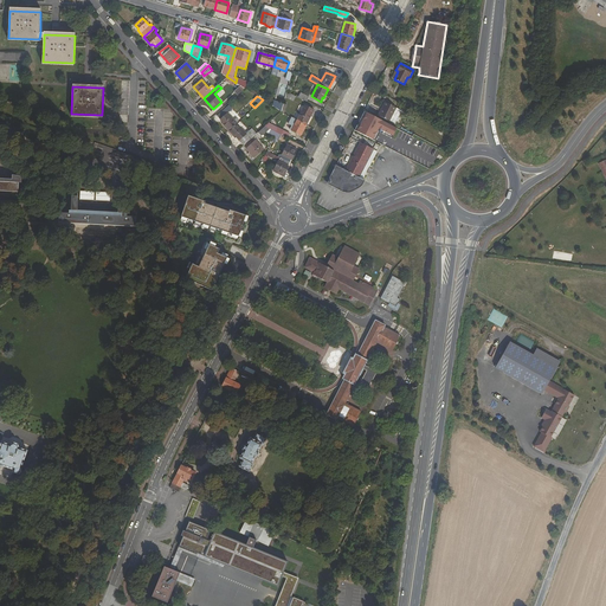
[(385,102),(379,115),(389,121),(391,120),(397,108),(385,102)]
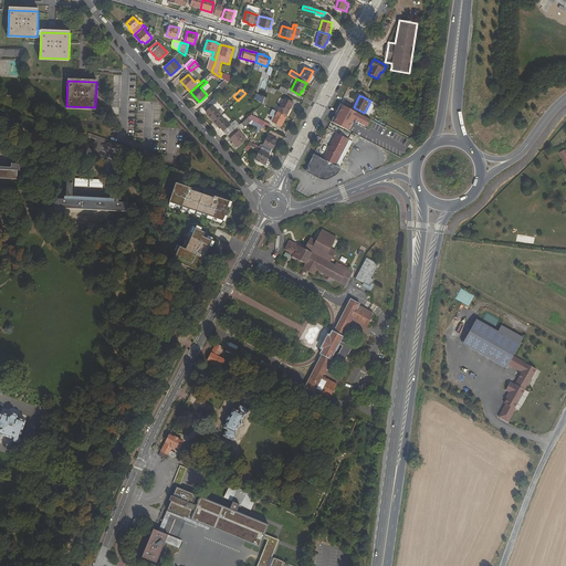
[(278,112),(286,116),(293,103),(284,98),(278,112)]
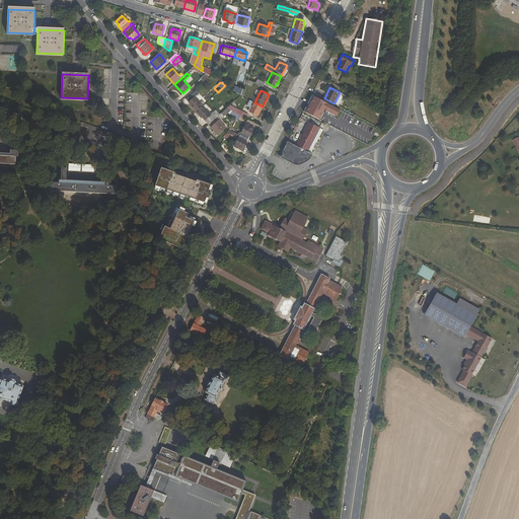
[(191,105),(197,112),(203,105),(196,97),(198,95),(195,92),(187,99),(191,105)]
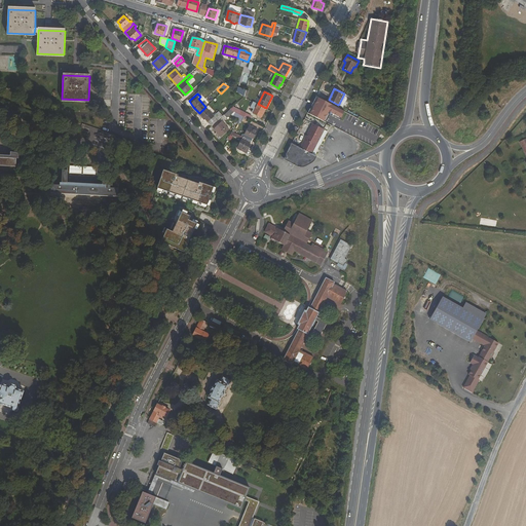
[(342,105),(347,96),(344,94),(339,104),(342,105)]
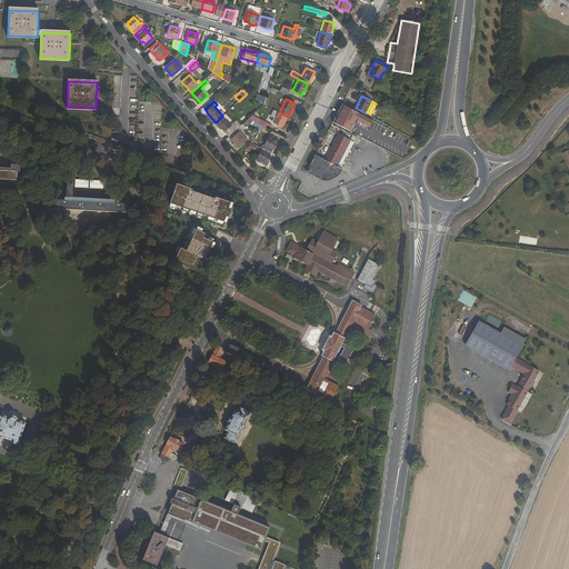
[(370,120),(341,103),(332,122),(348,130),(353,121),(367,128),(370,120)]
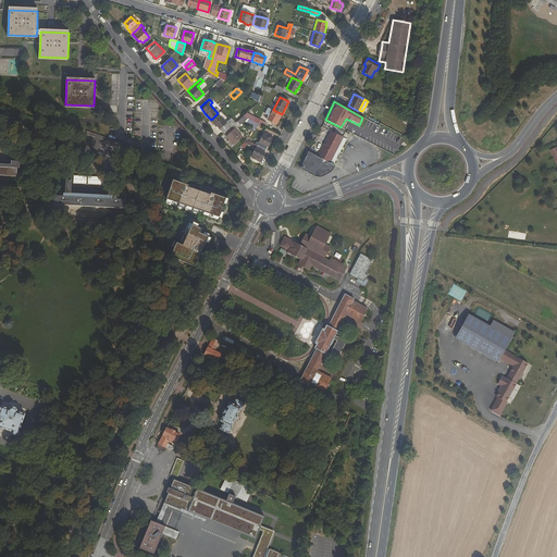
[(282,114),(273,110),(268,120),(276,124),(282,114)]
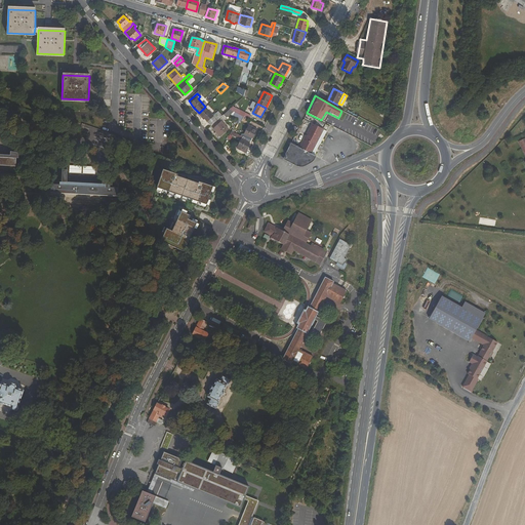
[(205,107),(199,113),(198,114),(202,118),(203,117),(205,119),(211,126),(223,116),(218,112),(213,116),(205,107)]
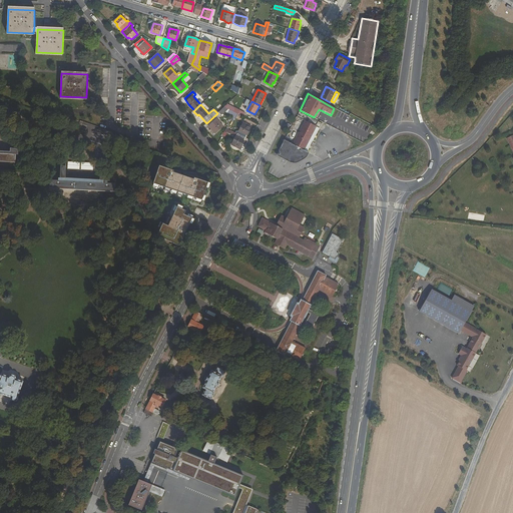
[(224,107),(228,109),(229,110),(234,112),(236,108),(227,104),(224,107)]
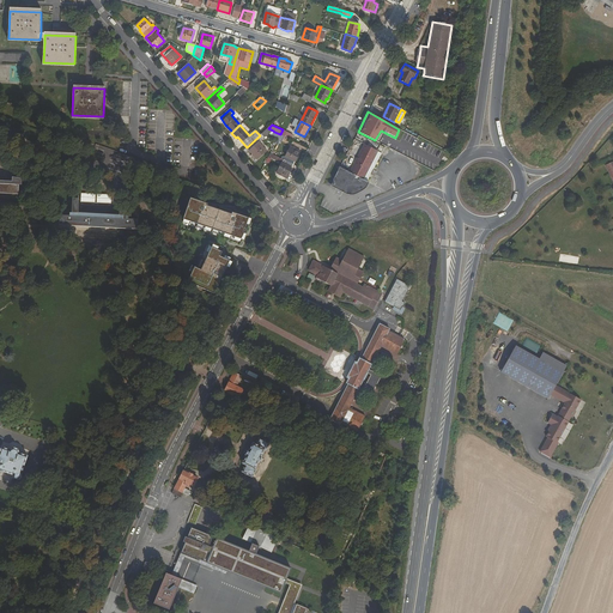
[(273,131),(268,128),(261,134),(265,138),(273,131)]
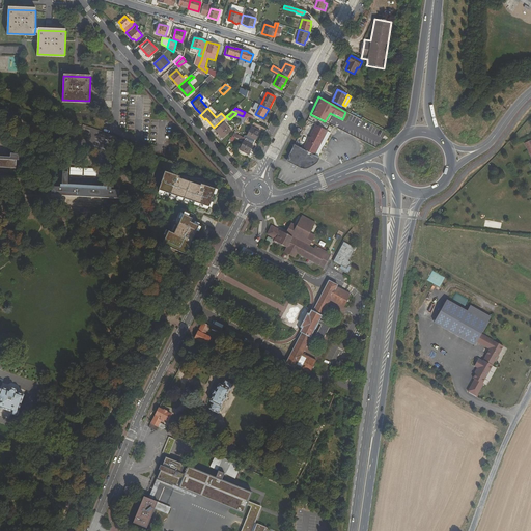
[(245,112),(243,116),(252,121),(254,117),(245,112)]
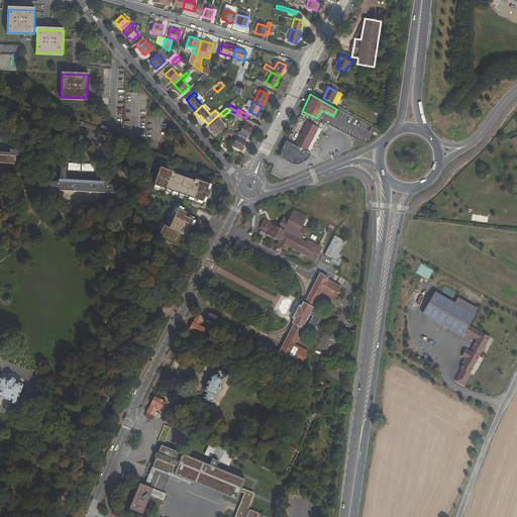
[(210,127),(217,134),(225,127),(218,119),(210,127)]
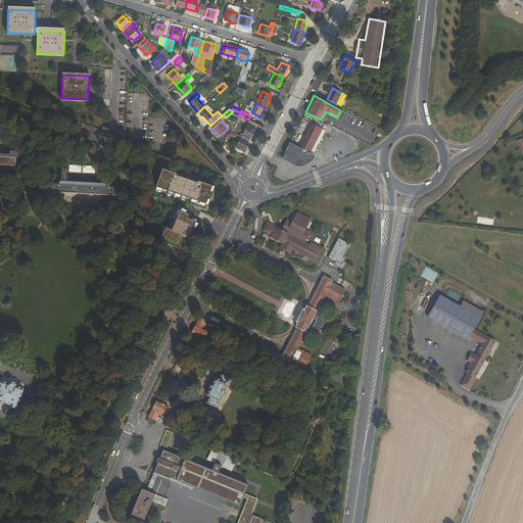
[(312,124),(299,147),(310,152),(322,129),(312,124)]
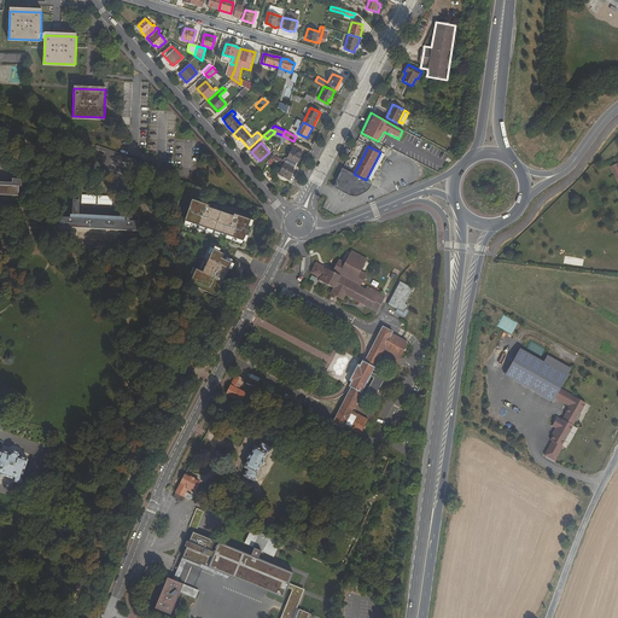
[(283,159),(296,167),(303,152),(293,147),(287,158),(284,158),(283,159)]
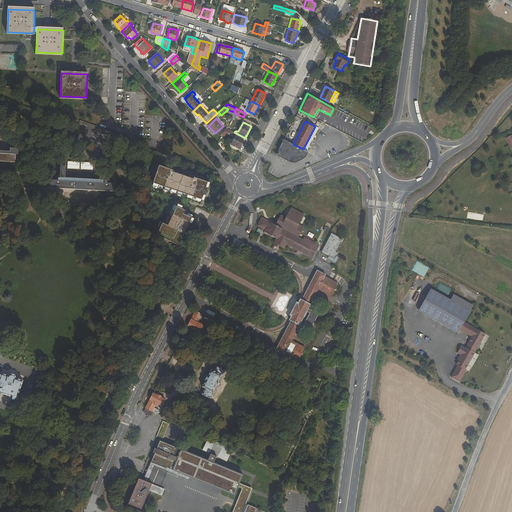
[(245,138),(234,132),(233,136),(235,137),(231,145),(239,149),(245,138)]
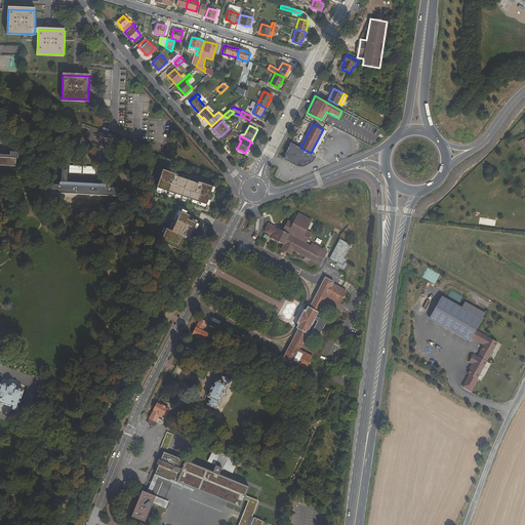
[(316,156),(311,153),(300,148),(291,143),(285,154),(286,157),(283,158),(283,159),(296,166),(298,166),(300,166),(303,166),(305,166),(306,165),(308,164),(310,163),(311,162),(313,161),(316,156)]
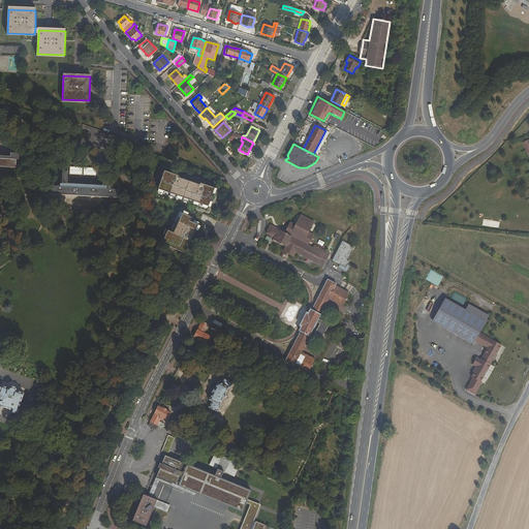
[(17,160),(0,158),(0,166),(16,168),(17,160)]
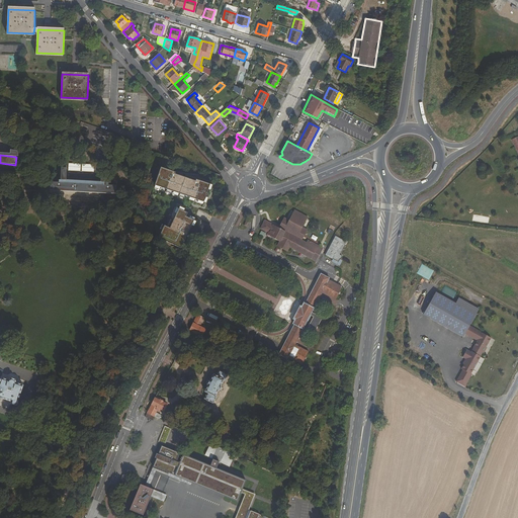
[(175,172),(161,167),(154,185),(203,202),(206,193),(206,192),(209,184),(195,179),(195,181),(174,173),(175,172)]
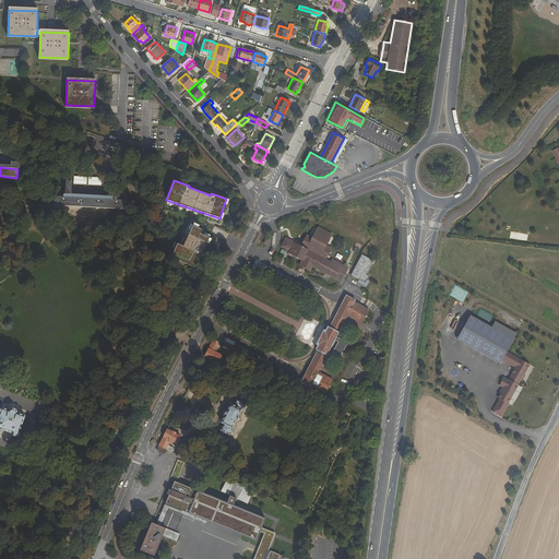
[(127,199),(114,198),(114,195),(104,194),(104,198),(78,197),(79,193),(69,193),(69,197),(55,195),(55,205),(126,209),(127,199)]
